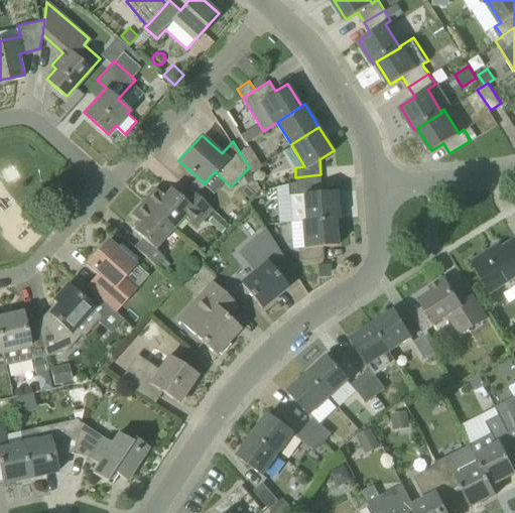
[(239,151),(249,167),(252,171),(262,165),(250,144),(239,151)]
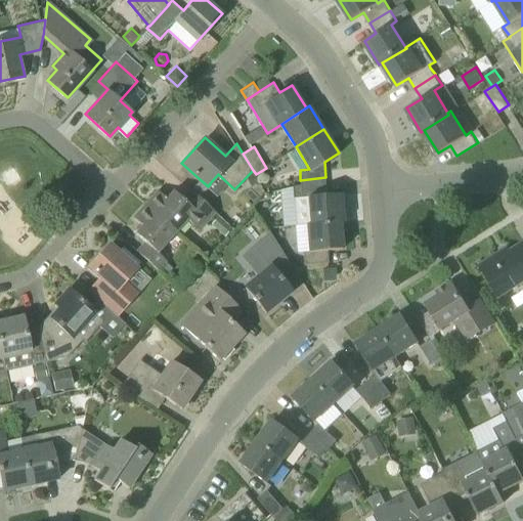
[(327,193),(325,177),(300,180),(301,185),(293,185),(297,224),(307,224),(307,223),(340,221),(344,220),(341,192),(327,193)]
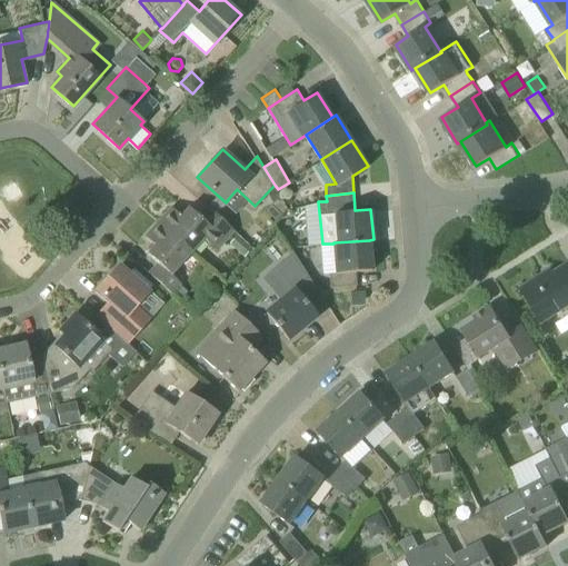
[(217,195),(208,205),(217,212),(226,202),(217,195)]
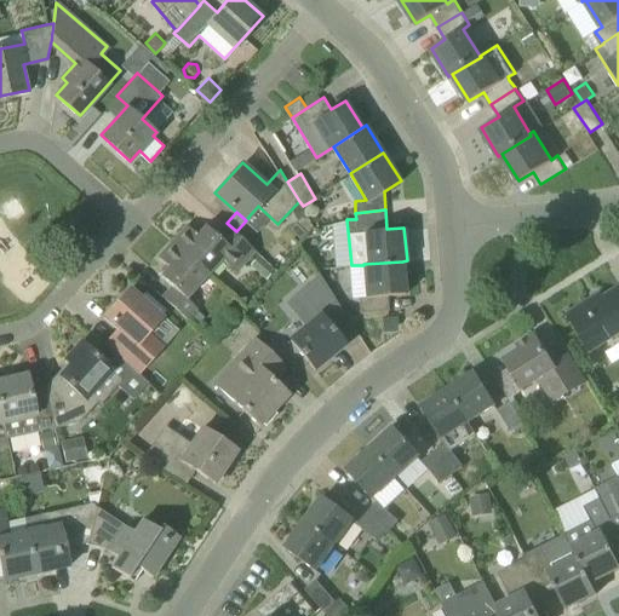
[(187,224),(173,240),(208,271),(222,257),(236,270),(256,248),(236,231),(227,223),(216,234),(206,224),(198,234),(187,224)]
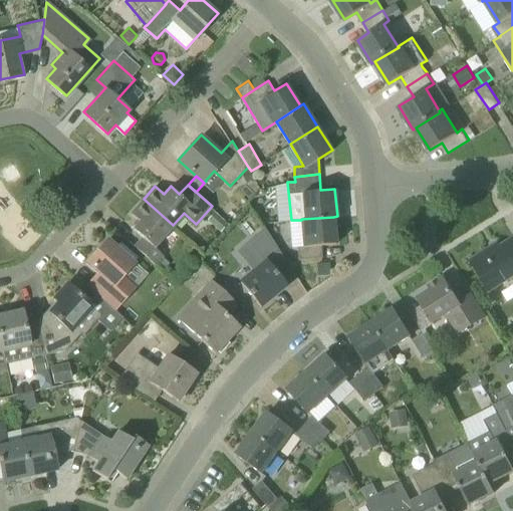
[(173,225),(144,199),(132,212),(141,220),(134,228),(143,236),(135,245),(156,263),(158,261),(163,255),(164,254),(155,246),(173,225)]
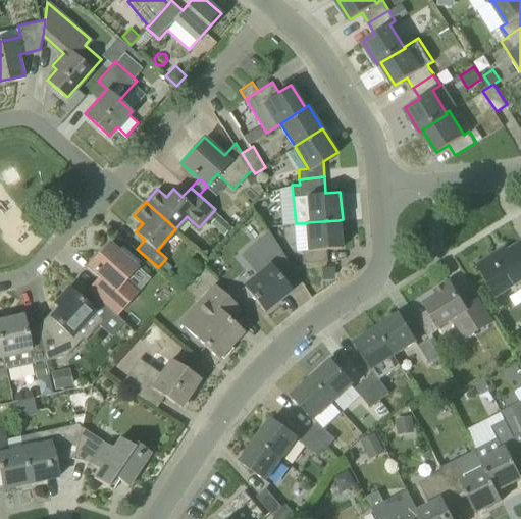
[(231,225),(226,220),(219,228),(224,234),(231,225)]
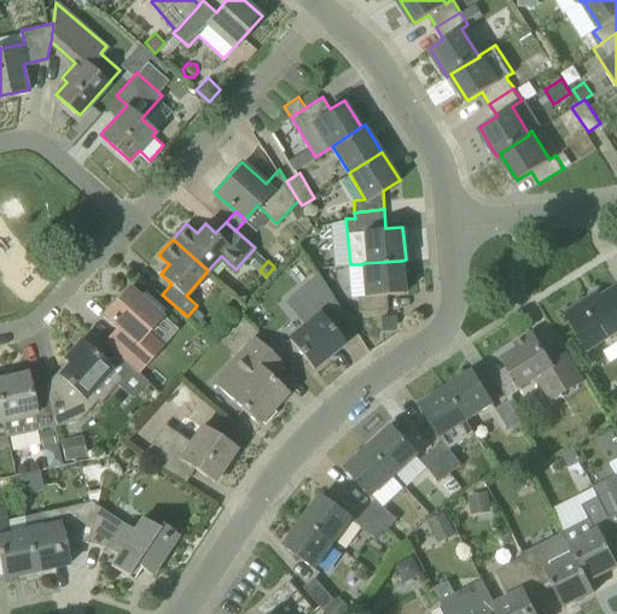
[(405,292),(401,261),(362,263),(362,264),(365,294),(358,296),(359,310),(388,308),(386,293),(405,292)]
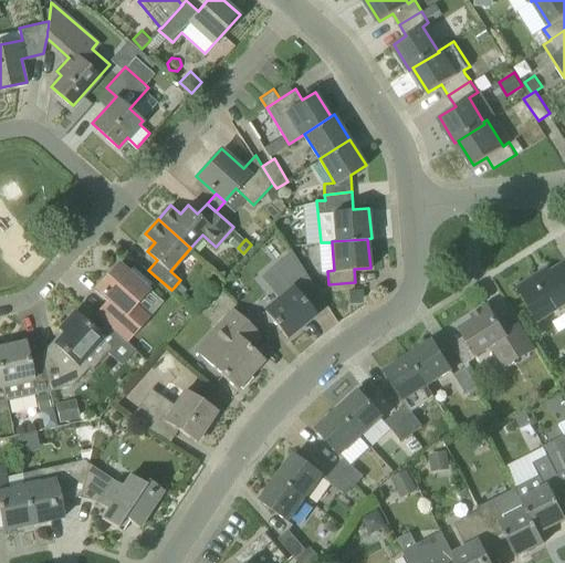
[(301,296),(315,284),(314,284),(304,268),(293,249),(274,264),(292,287),(280,298),(265,309),(288,336),(315,313),(301,296)]
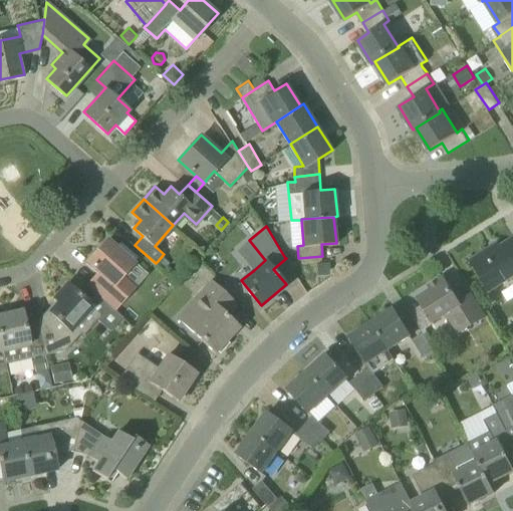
[(512,237),(489,252),(487,249),(472,258),(491,289),(512,274),(512,237)]
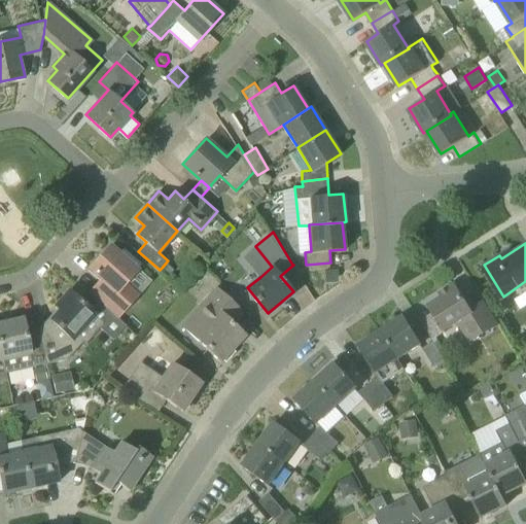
[(127,281),(139,269),(119,251),(111,244),(89,269),(100,278),(90,289),(97,297),(114,311),(118,315),(139,292),(127,281)]
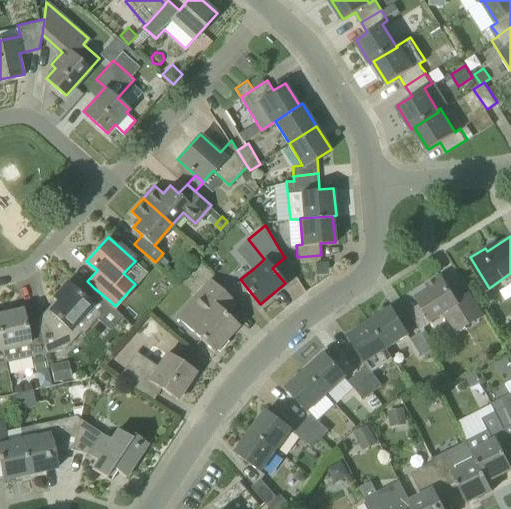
[(121,238),(116,244),(135,261),(136,260),(140,255),(121,238)]
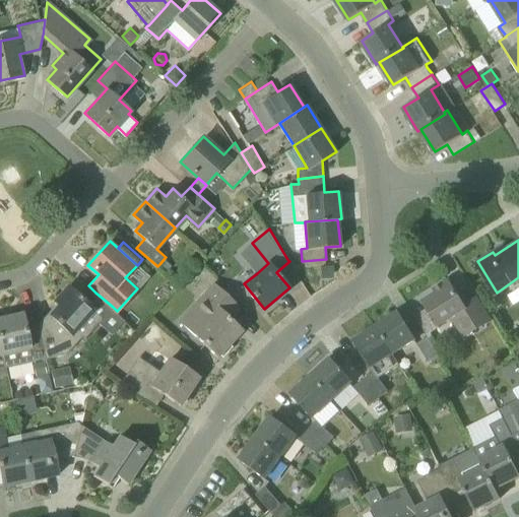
[(334,263),(321,264),(322,277),(335,276),(334,263)]
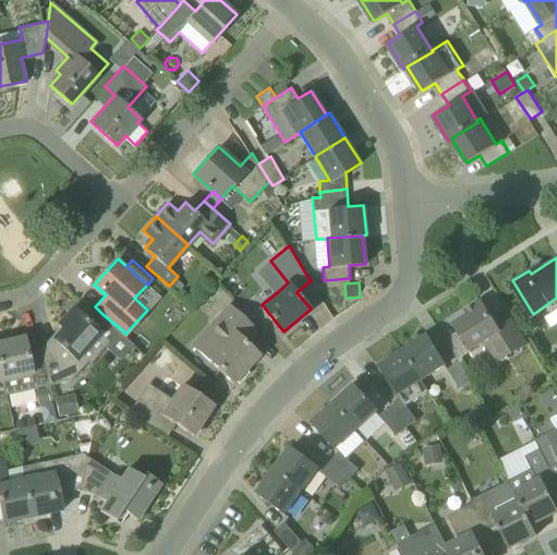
[(459,330),(470,348),(486,338),(499,359),(527,341),(511,318),(498,327),(482,300),(467,309),(469,313),(455,322),(459,330)]
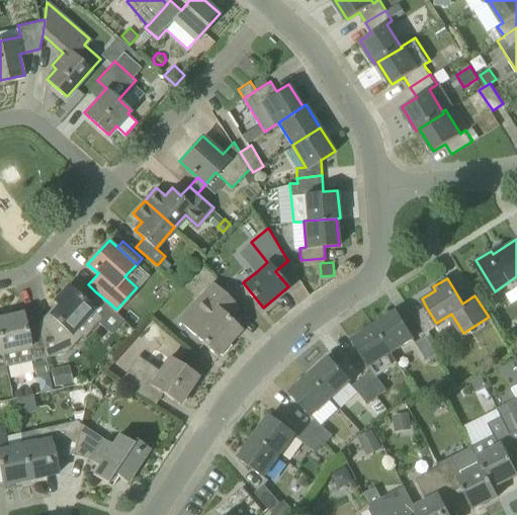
[(241,329),(227,316),(238,305),(213,281),(190,307),(204,320),(193,332),(217,354),(241,329)]
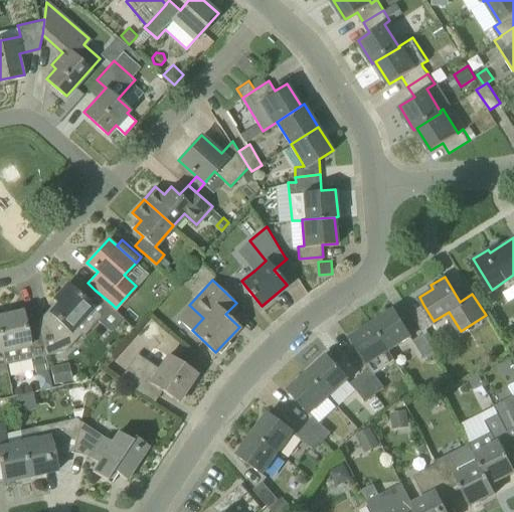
[(67,349),(82,332),(84,334),(98,319),(103,314),(112,304),(95,290),(86,299),(68,283),(55,298),(55,299),(56,300),(59,302),(50,312),(57,318),(55,320),(39,324),(46,354),(67,349)]
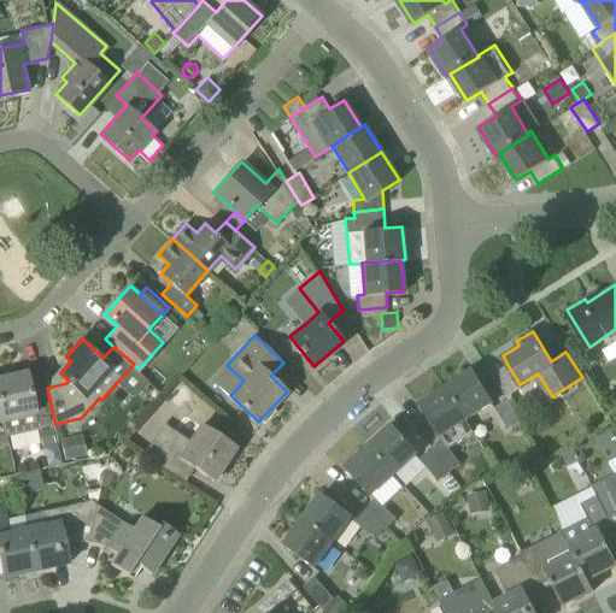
[(474,367),(446,385),(467,418),(494,400),(474,367)]
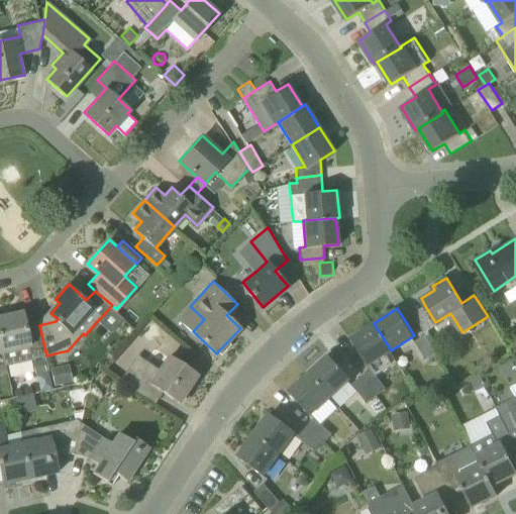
[(39,325),(38,321),(26,323),(23,311),(0,316),(0,336),(3,350),(4,350),(7,365),(36,357),(46,355),(39,325)]
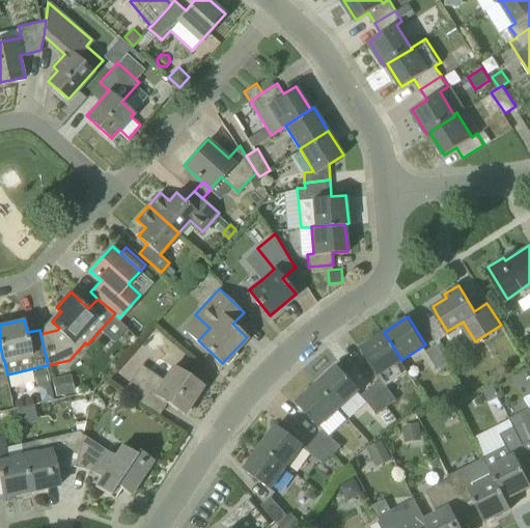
[(361,346),(379,374),(382,379),(372,386),(387,405),(388,406),(397,397),(387,385),(409,370),(401,360),(384,332),(361,346)]
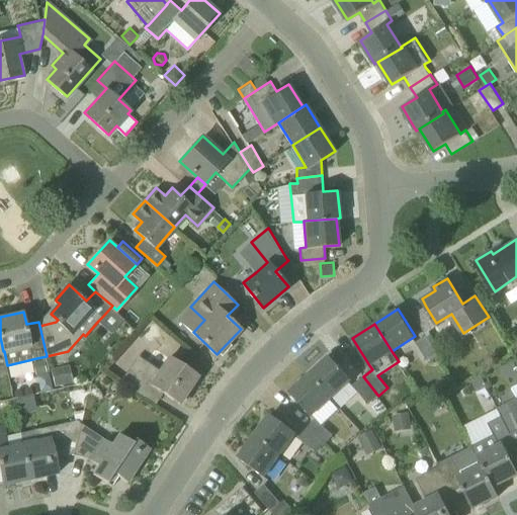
[(427,334),(423,336),(416,341),(429,360),(440,353),(434,345),(434,346),(427,334)]
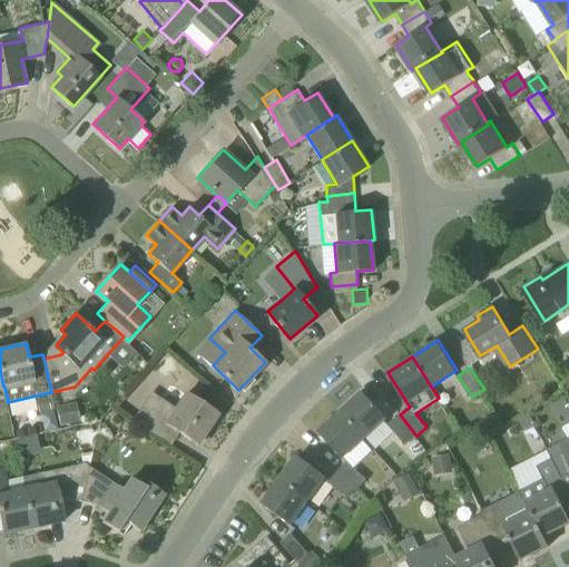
[(151,390),(144,402),(134,418),(159,436),(167,422),(198,443),(217,413),(186,392),(176,407),(151,390)]
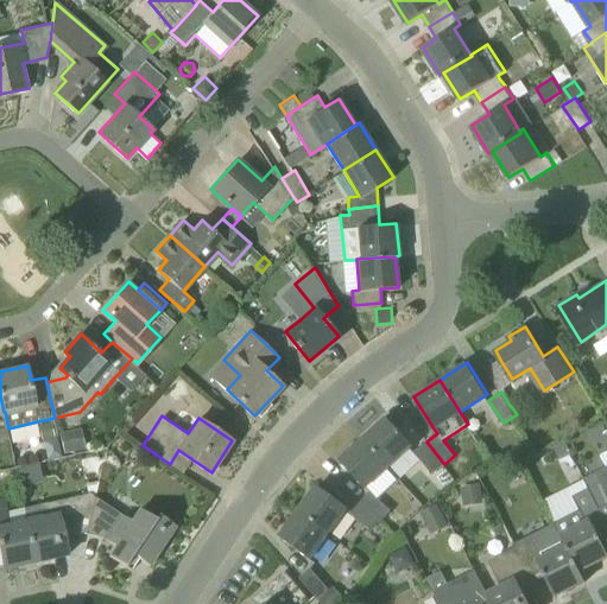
[(364,437),(389,465),(412,444),(387,415),(364,437)]
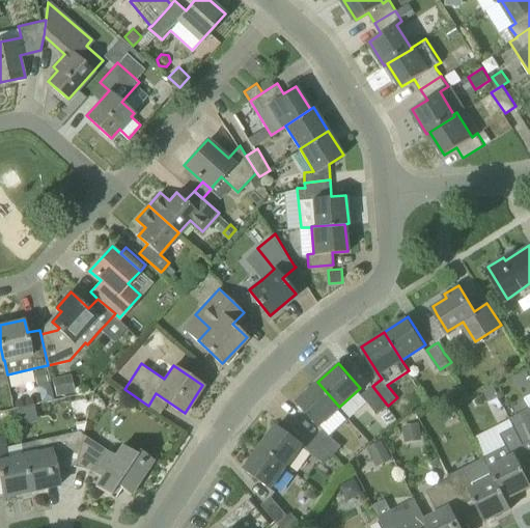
[(39,377),(50,374),(48,365),(37,367),(39,377)]
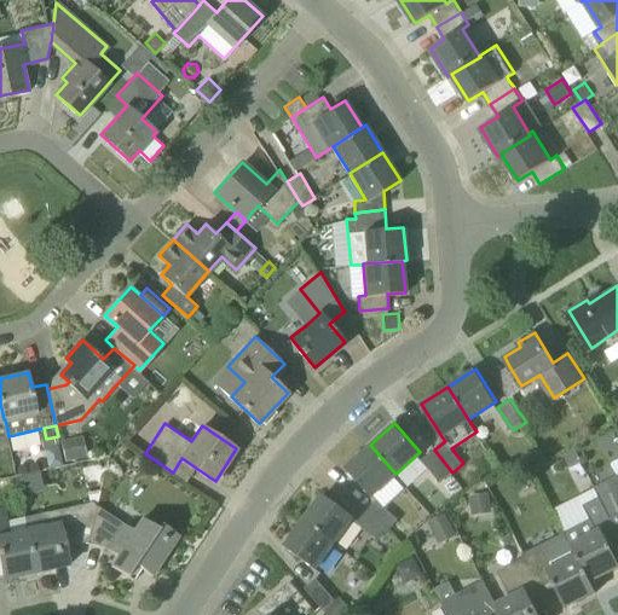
[(84,434),(62,439),(67,460),(88,456),(84,434)]
